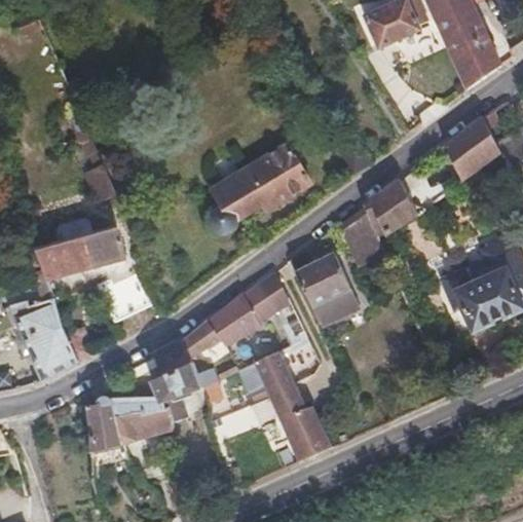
[(363,14),(376,46),(417,28),(406,0),(395,0),(363,14)]
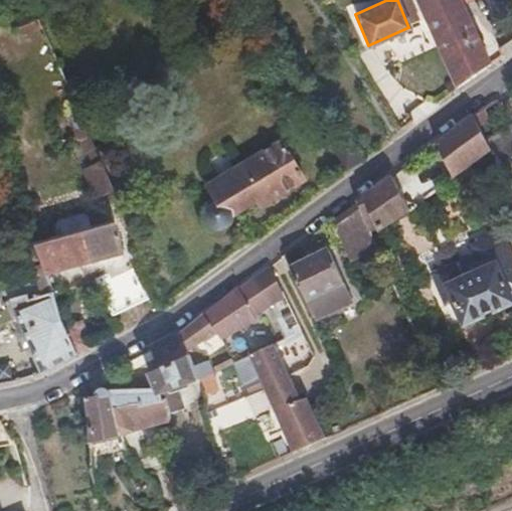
[(415,0),(454,88),(487,64),(459,0),(415,0)]
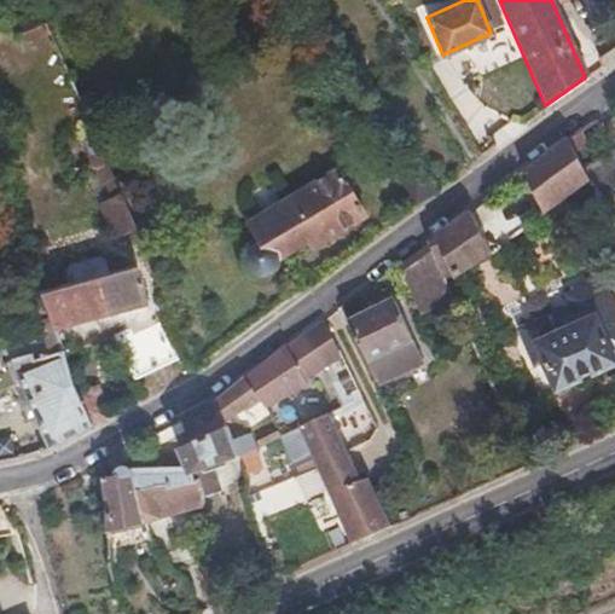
[(22,28),(29,45),(57,34),(50,16),(22,28)]
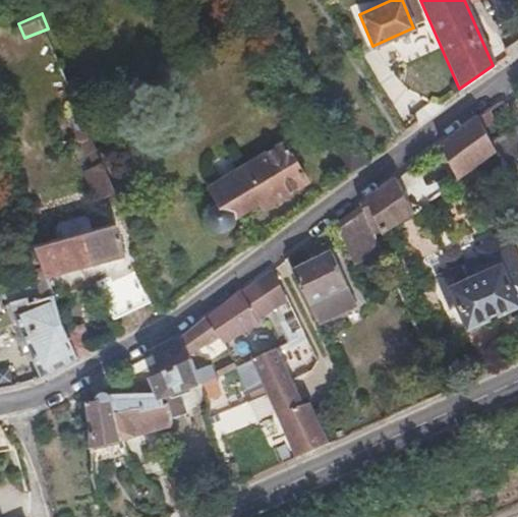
[(70,66),(64,68),(77,101),(92,95),(83,76),(75,79),(70,66)]
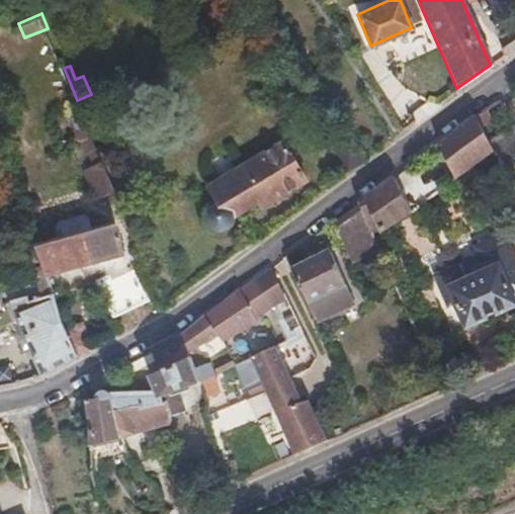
[(474,114),(428,148),(432,155),(439,151),(452,179),(491,151),(485,137),(474,114)]
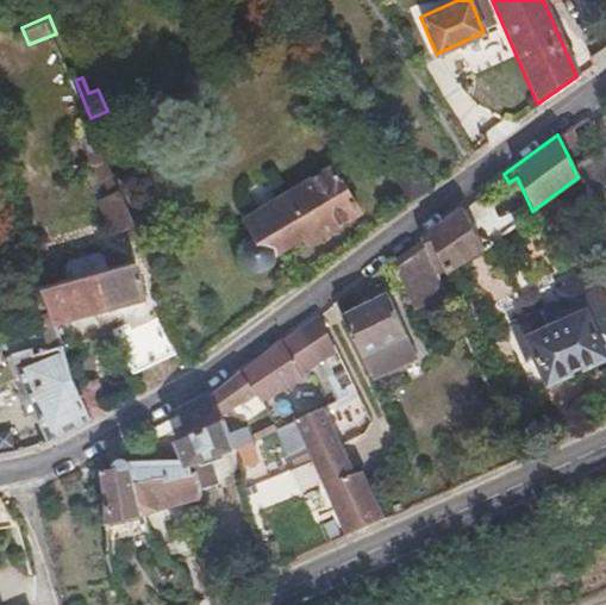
[(587,195),(588,199),(605,186),(605,160),(600,147),(570,161),(578,178),(587,195)]
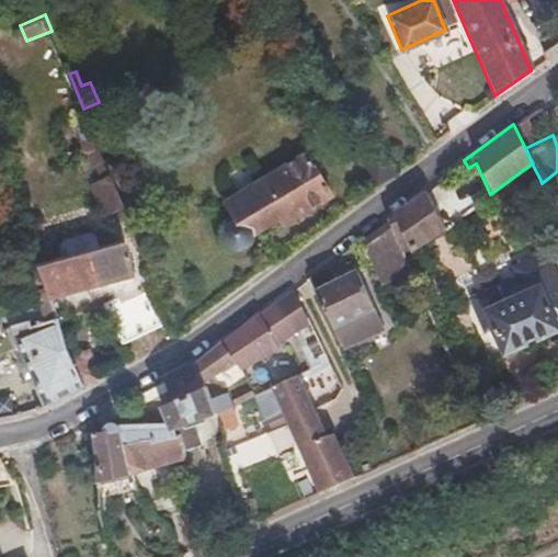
[(106,214),(125,207),(99,144),(88,148),(100,179),(93,182),(106,214)]
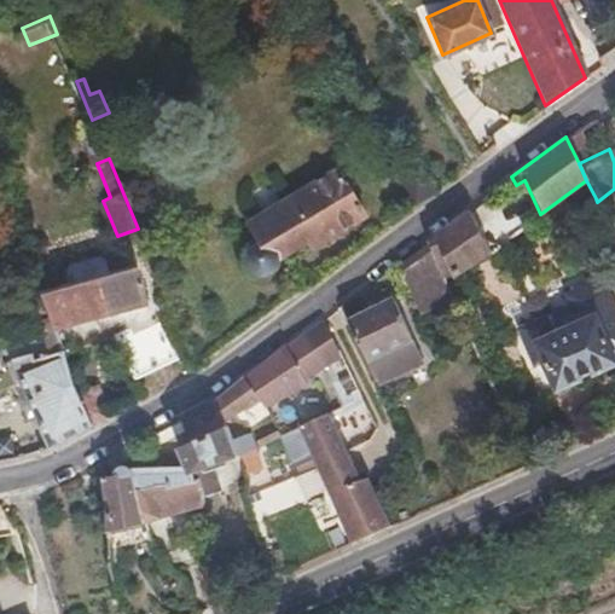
[(336,171),(247,222),(257,243),(254,247),(250,250),(249,258),(253,266),(259,270),(266,271),(274,267),(277,261),(278,256),(277,249),(305,235),(311,245),(361,215),(336,171)]
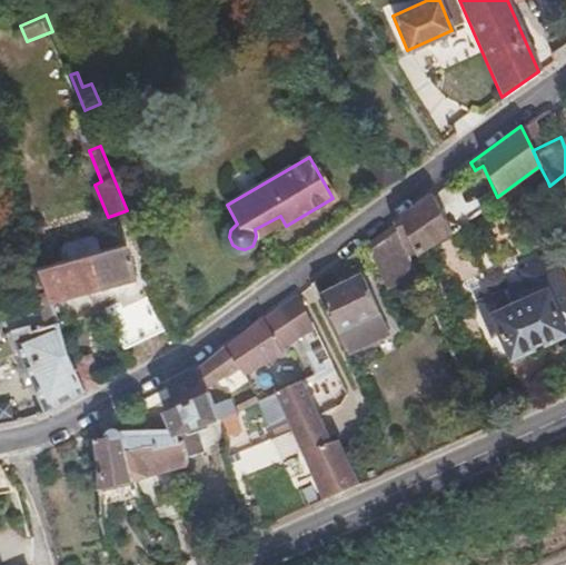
[(395,224),(411,261),(447,235),(448,234),(429,194),(394,220),(395,224)]
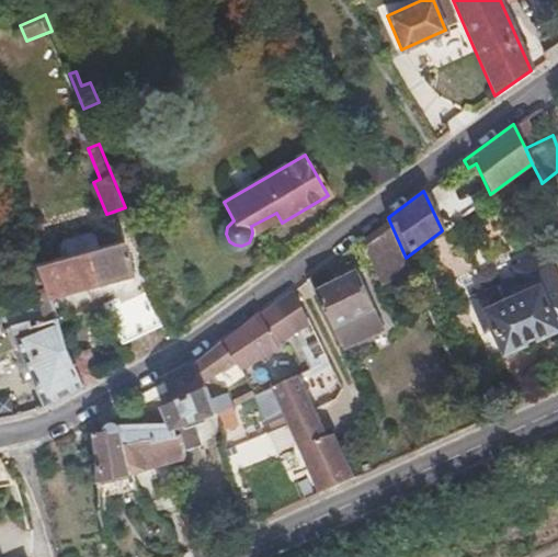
[(409,273),(411,273),(406,258),(389,220),(373,231),(385,259),(394,256),(401,276),(409,273)]
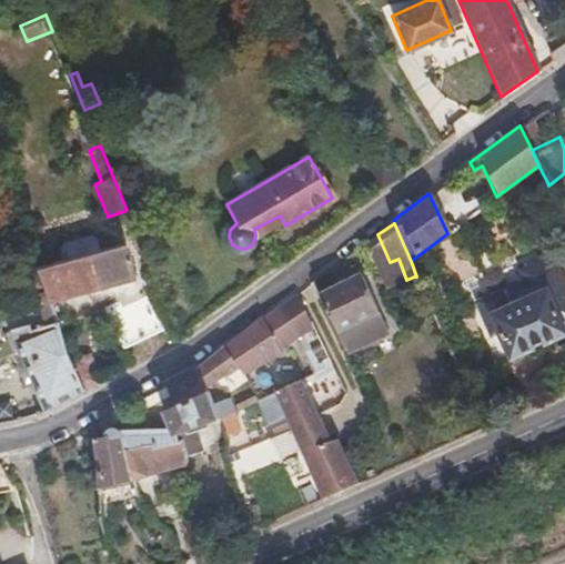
[(99,241),(69,249),(67,253),(69,261),(96,254),(106,251),(103,243),(99,241)]
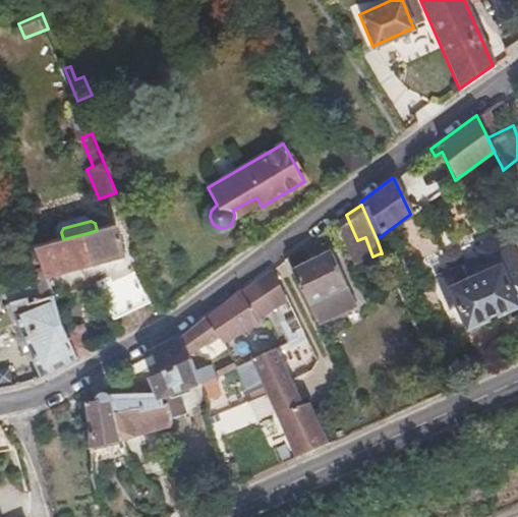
[(95,263),(125,254),(118,225),(97,230),(88,233),(95,263)]
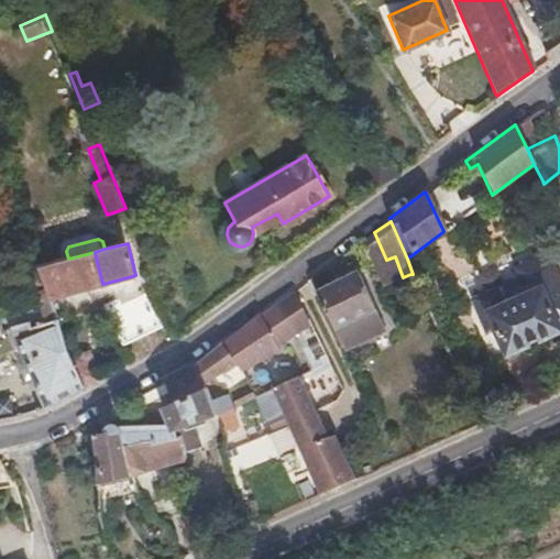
[(50,298),(53,297),(102,284),(95,252),(68,259),(41,266),(50,298)]
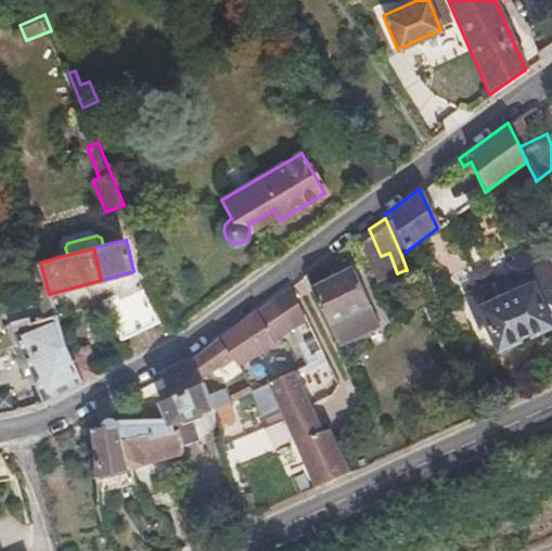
[(311,289),(330,325),(371,305),(354,267),(311,289)]
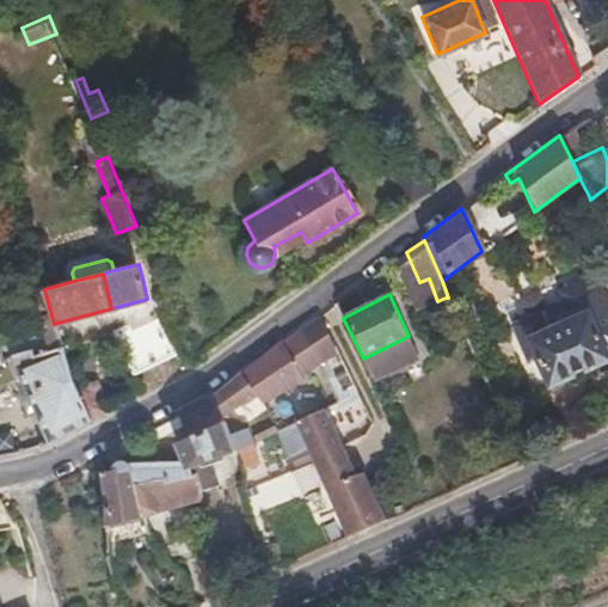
[(530,345),(550,387),(607,360),(587,317),(572,324),(563,304),(514,327),(522,349),(530,345)]
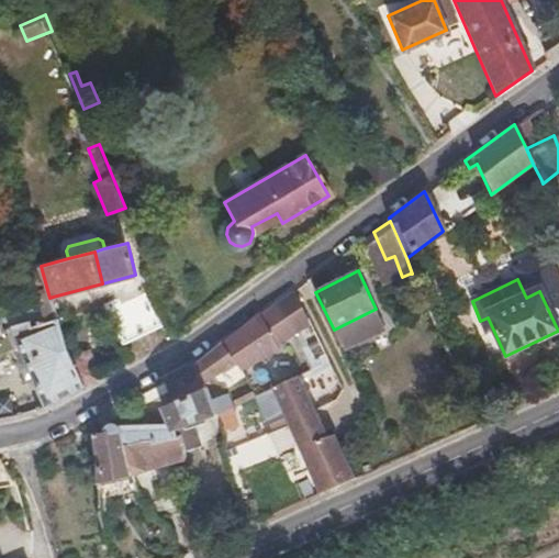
[(102,309),(119,345),(158,327),(142,291),(102,309)]
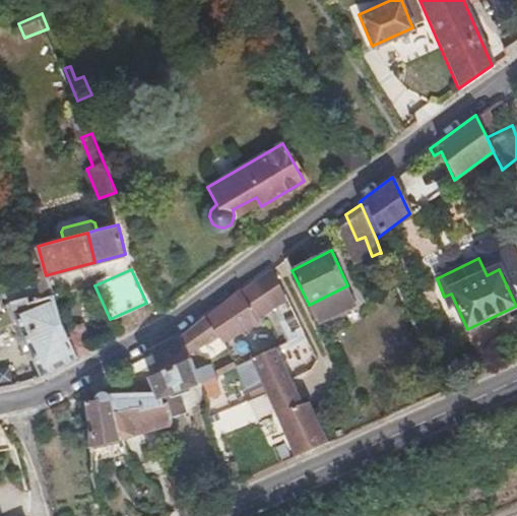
[(224,319),(238,347),(264,333),(241,291),(210,314),(216,325),(224,319)]
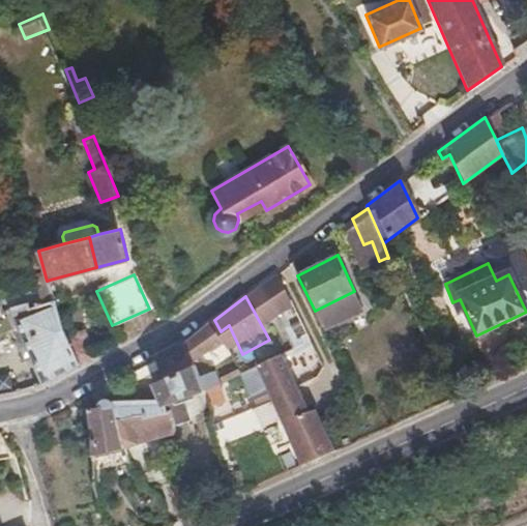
[(11,309),(41,384),(78,364),(67,334),(56,301),(34,308),(33,302),(11,309)]
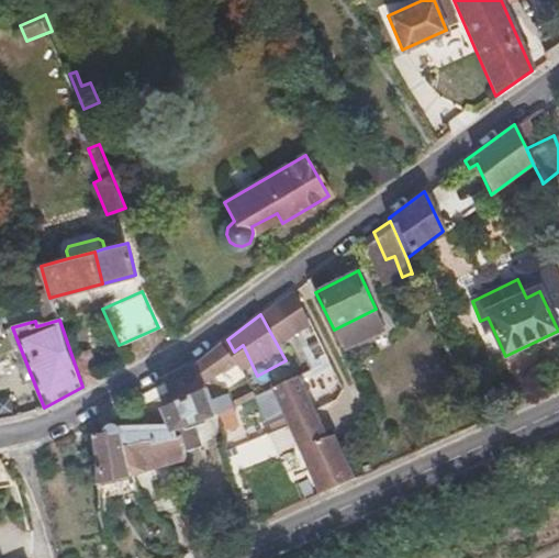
[(204,391),(207,390),(204,383),(232,363),(222,344),(193,367),(204,391)]
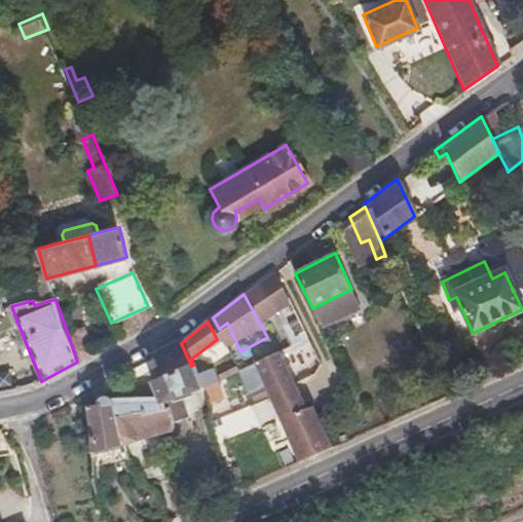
[(77,362),(92,353),(83,327),(67,332),(77,362)]
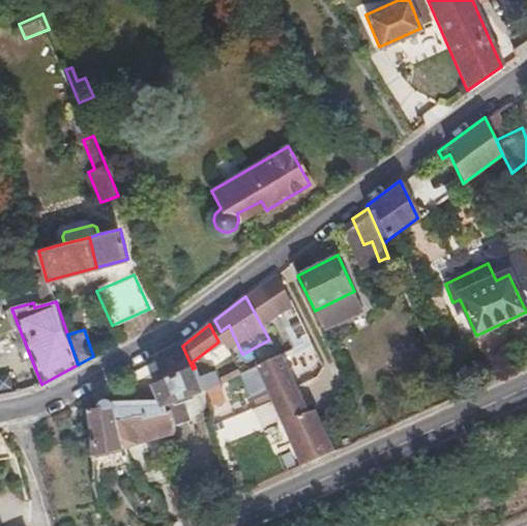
[(242,354),(250,369),(256,367),(277,355),(269,340),(242,354)]
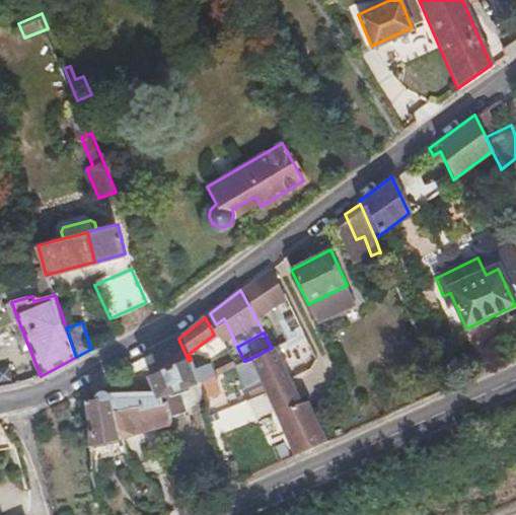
[(159,371),(189,361),(178,339),(152,351),(159,371)]
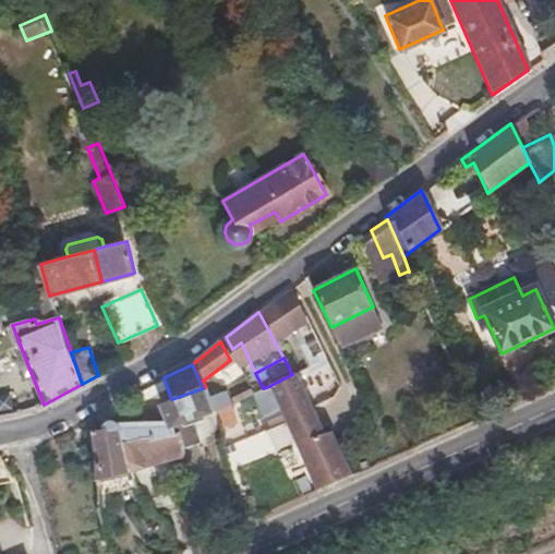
[(292,374),(269,386),(285,421),(311,408),(292,374)]
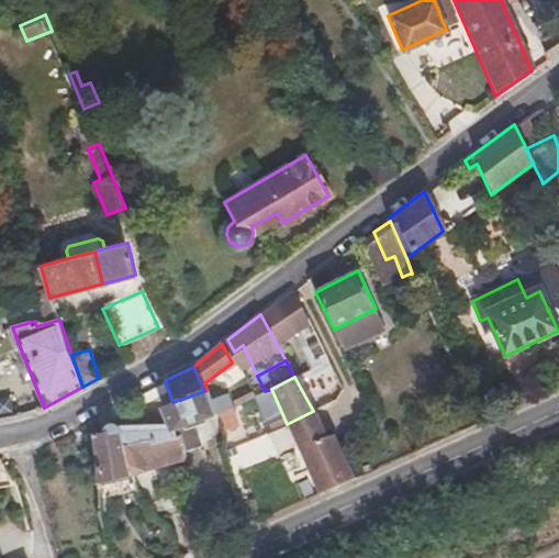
[(178,438),(181,453),(201,447),(193,425),(215,416),(210,399),(207,390),(204,391),(172,402),(161,406),(168,424),(174,441),(178,438)]
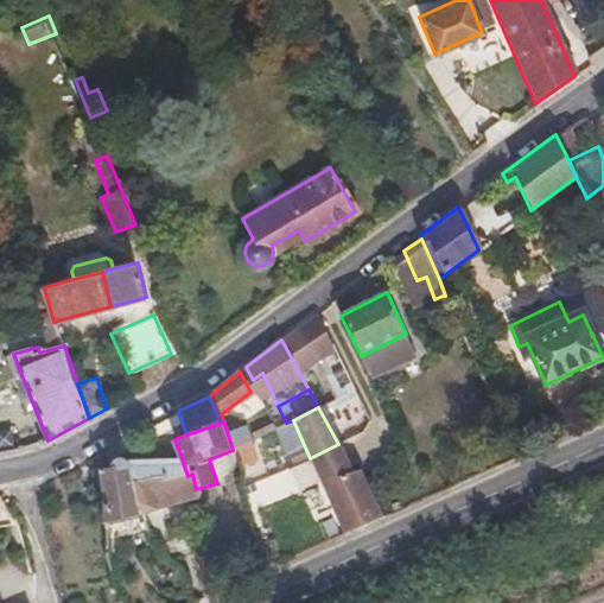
[(247,443),(241,426),(227,431),(233,450),(247,443)]
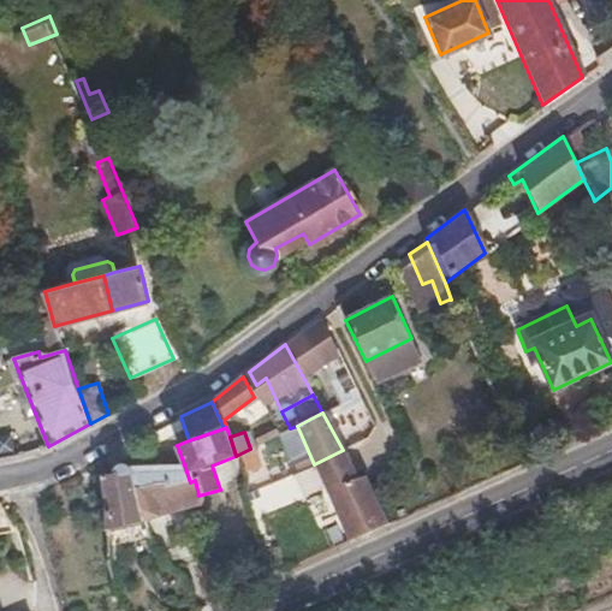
[(257,467),(250,449),(236,456),(243,473),(251,469),(257,467)]
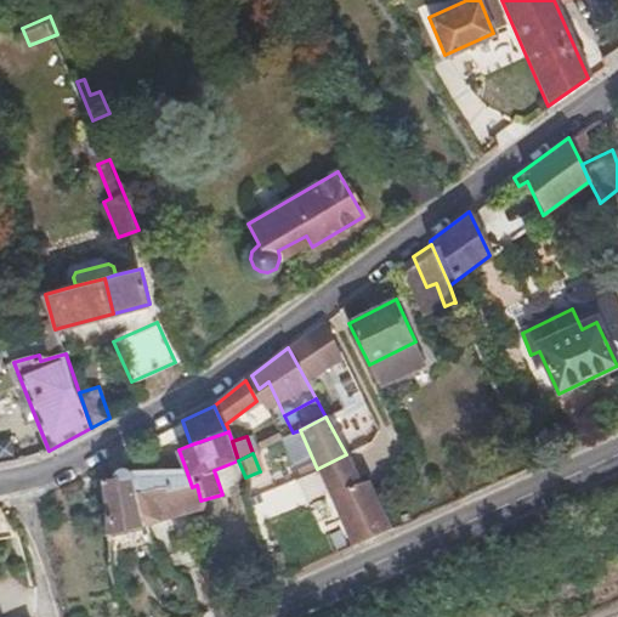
[(361,484),(346,454),(317,469),(325,490),(328,494),(351,549),(392,530),(373,485),(370,481),(361,484)]
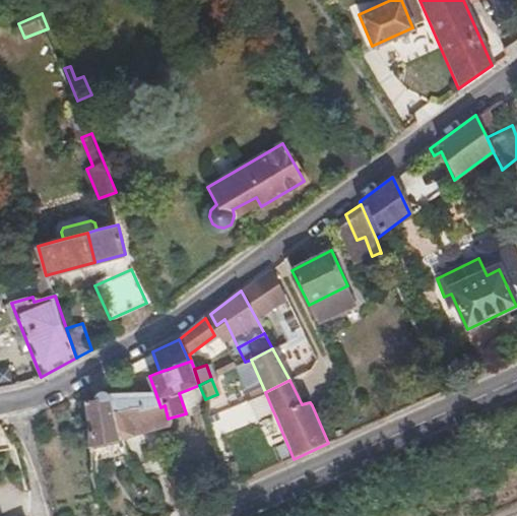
[(89,446),(121,438),(116,416),(109,390),(101,390),(97,393),(95,398),(85,400),(88,422),(89,446)]
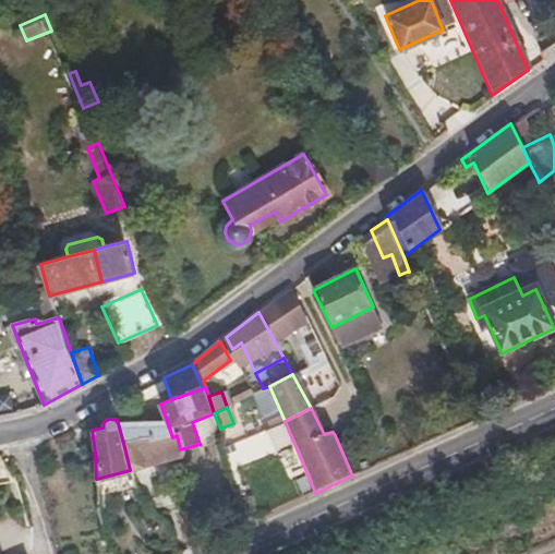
[(142,420),(117,419),(124,447),(172,437),(167,421),(142,420)]
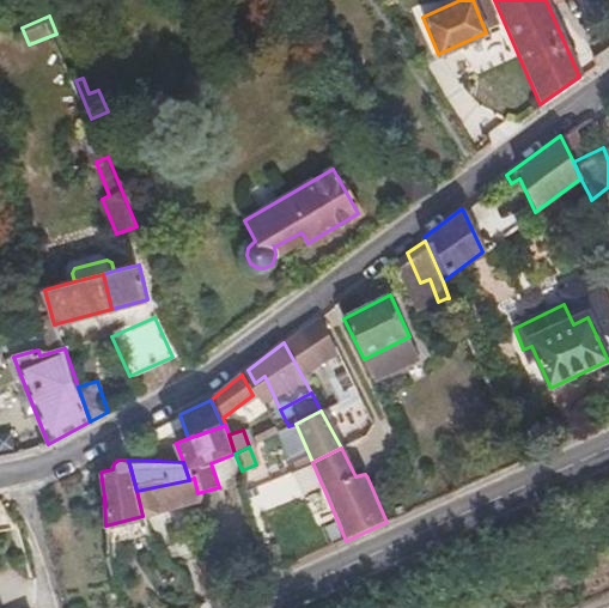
[(142,516),(196,504),(200,503),(198,493),(194,478),(189,480),(136,491),(142,516)]
